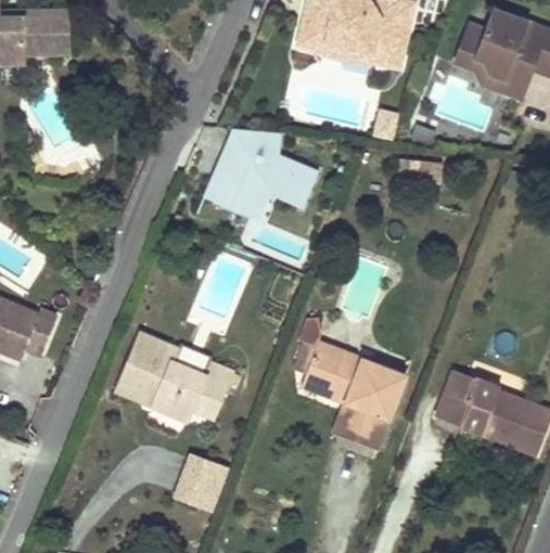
[(0,0),(0,47),(4,47),(4,60),(29,60),(29,51),(73,51),(73,9),(3,10),(2,0),(0,0)]
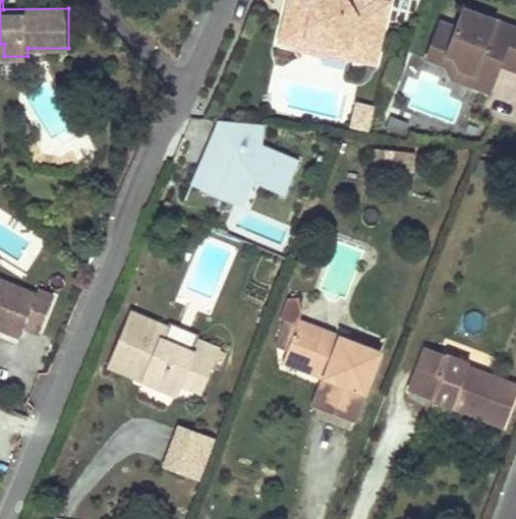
[(377,57),(389,3),(381,1),(381,0),(288,0),(279,43),(294,47),(296,39),(304,40),(377,57)]
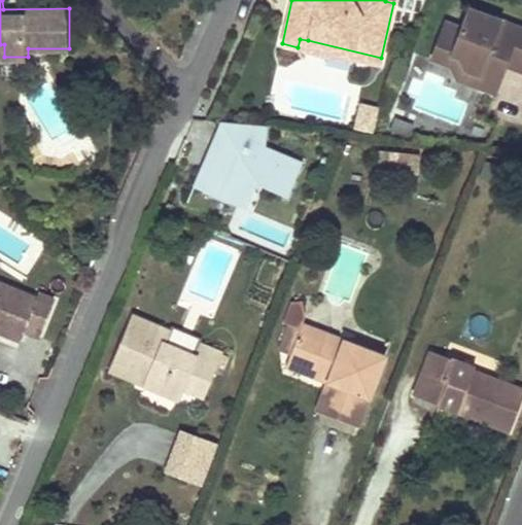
[(496,93),(508,65),(514,48),(521,51),(516,64),(519,70),(521,71),(521,27),(472,7),(463,27),(448,21),(438,47),(461,57),(467,69),(481,74),(477,85),(496,93)]
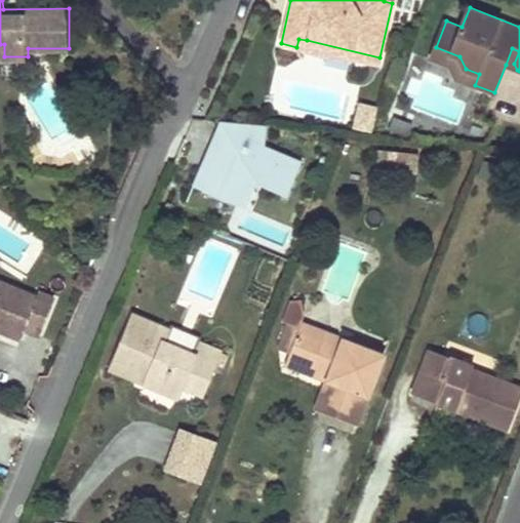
[(380,57),(307,40),(298,39),(296,47),(301,52),(349,64),(350,59),(377,66),(380,57)]
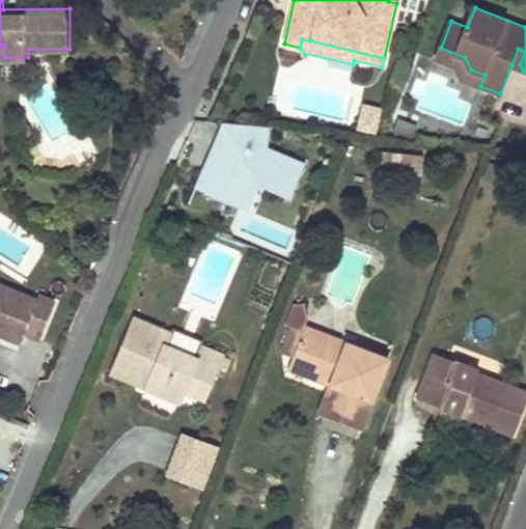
[(465,57),(441,48),(437,58),(457,65),(463,79),(480,86),(485,75),(471,70),(465,57)]
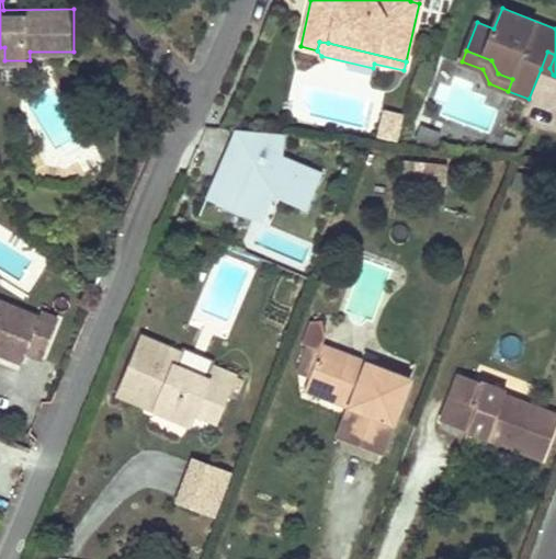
[(555,55),(547,52),(541,69),(553,75),(549,68),(555,55)]
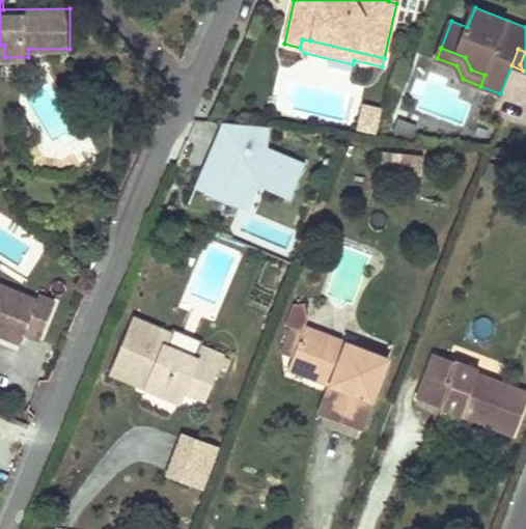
[(387,108),(367,104),(362,129),(382,133),(387,108)]
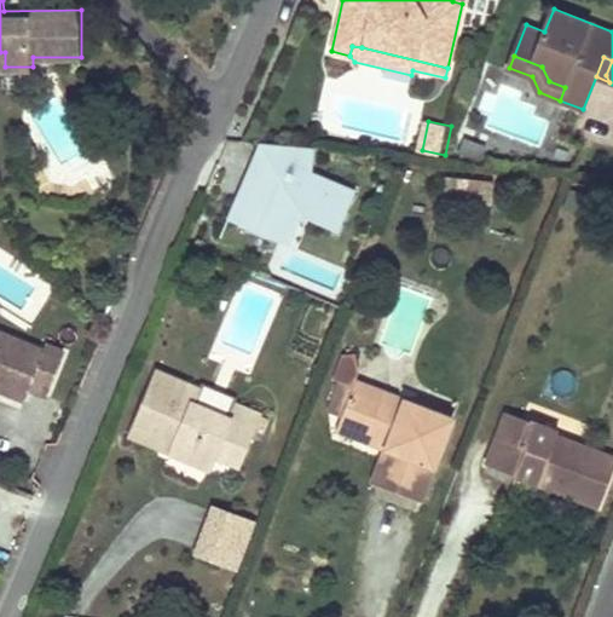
[(314,148),(260,143),(248,172),(256,176),(229,220),(267,238),(271,230),(282,235),(295,205),(313,213),(310,220),(337,232),(356,191),(312,173),(314,148)]
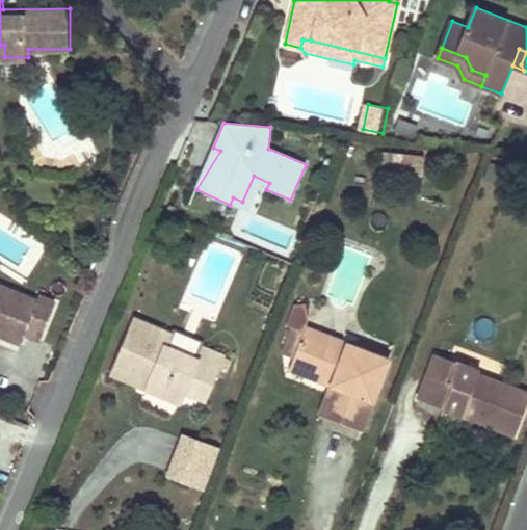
[(426,174),(429,157),(389,151),(387,167),(426,174)]
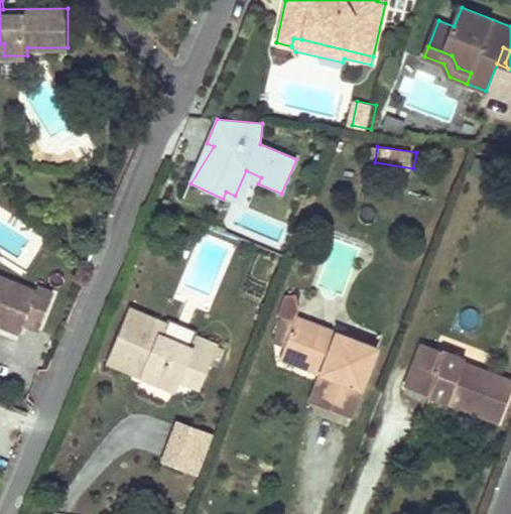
[(0,293),(6,296),(10,286),(0,281),(0,293)]
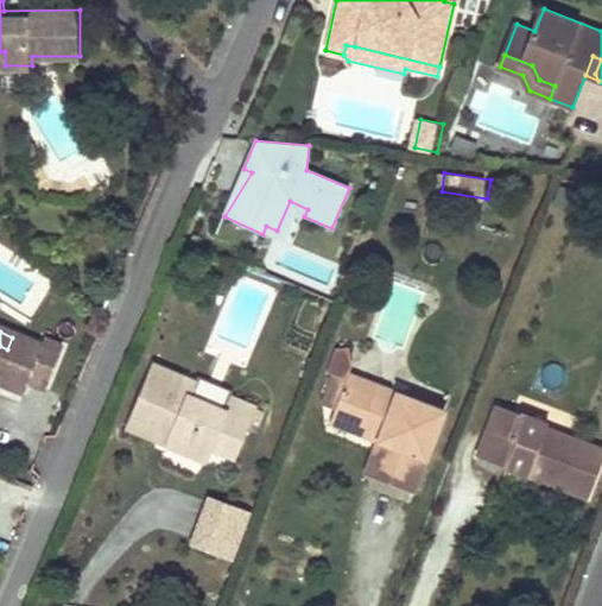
[(31,383),(40,387),(50,391),(67,351),(49,342),(45,352),(12,338),(7,349),(0,346),(0,383),(26,395),(31,383)]
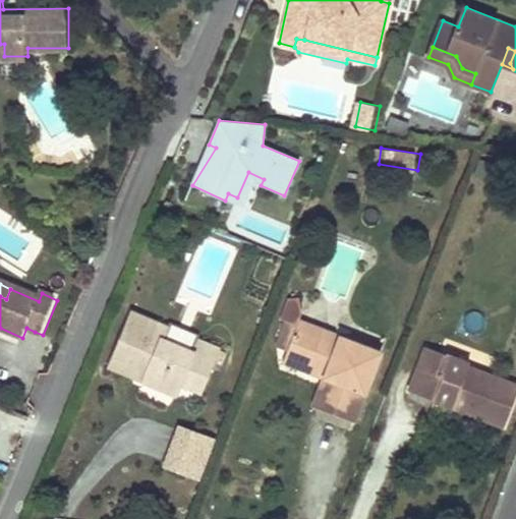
[(130,311),(111,356),(144,370),(139,381),(172,395),(177,383),(181,373),(205,384),(220,348),(196,338),(197,335),(169,323),(167,327),(130,311)]
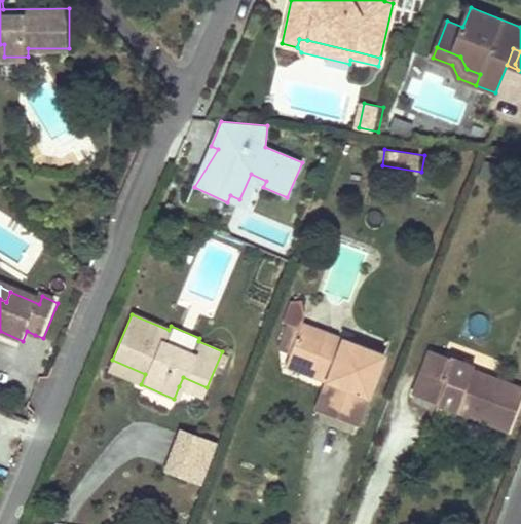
[(291,322),(278,351),(289,356),(329,372),(324,384),(335,388),(325,415),(352,426),(382,353),(304,321),(302,326),(291,322)]
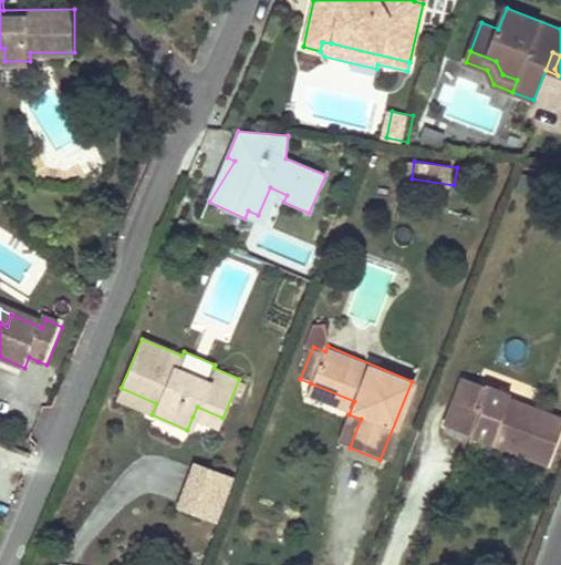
[(506,406),(507,401),(509,398),(464,379),(453,406),(478,414),(467,441),(546,472),(560,434),(560,428),(506,406)]
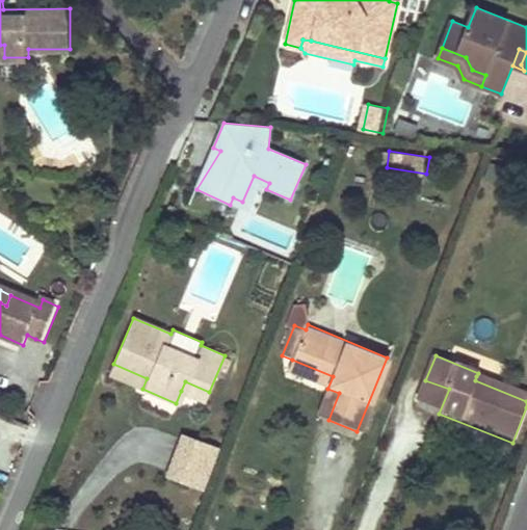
[(292,360),(288,372),(327,389),(333,376),(292,360)]
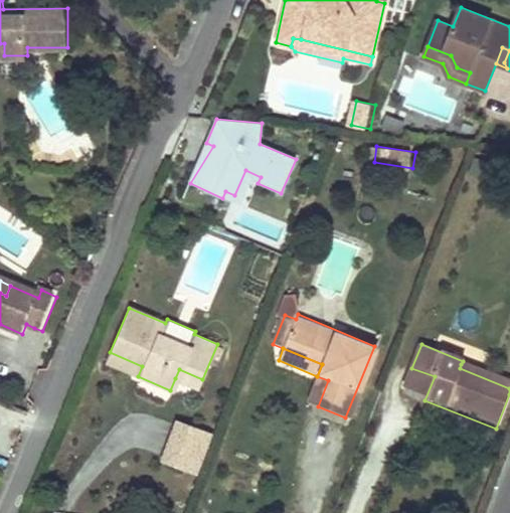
[(110,352),(106,362),(138,376),(142,366),(110,352)]
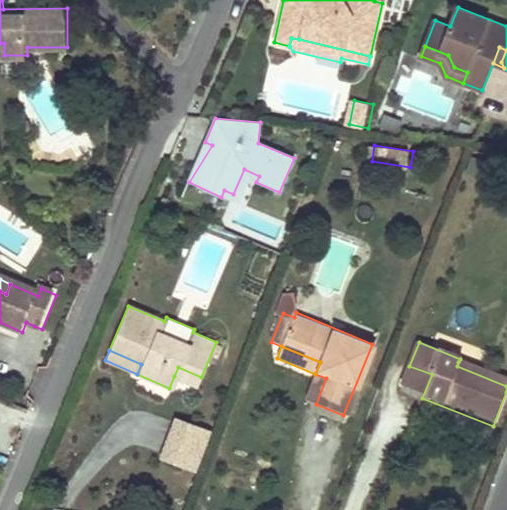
[(432,374),(409,366),(400,389),(422,398),(432,374)]
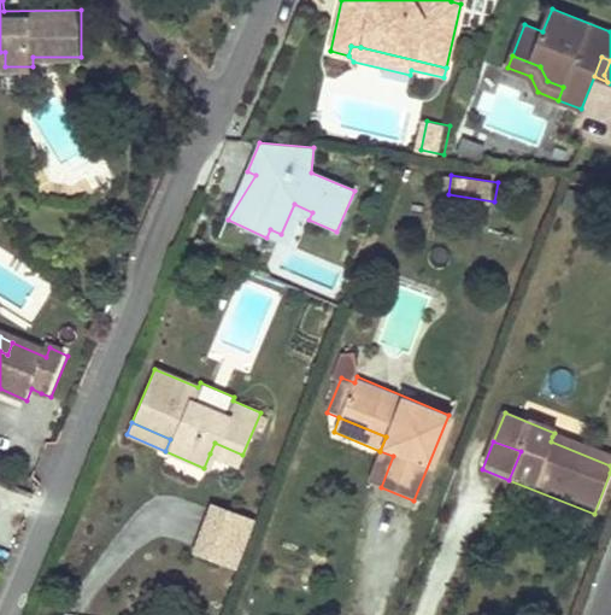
[(210,454),(238,466),(242,455),(215,443),(210,454)]
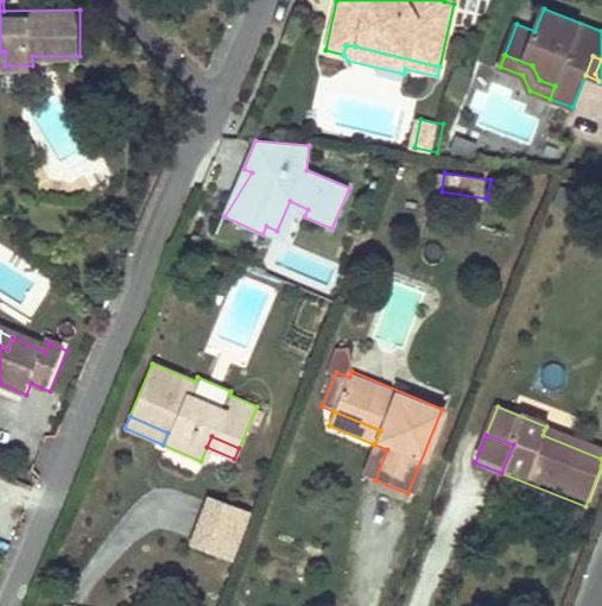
[(0,444),(0,468),(2,469),(11,449),(0,444)]
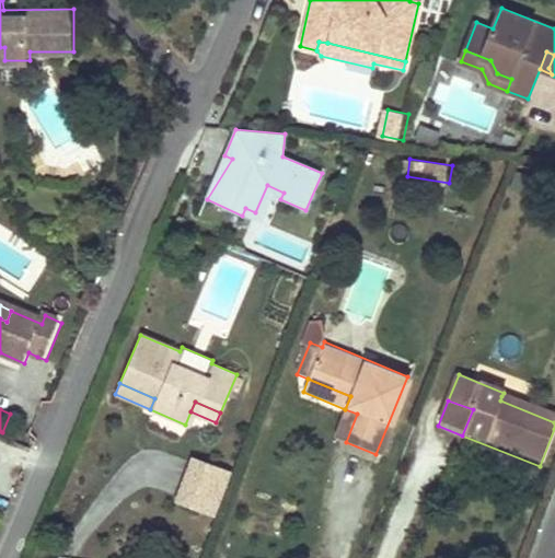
[(357,414),(345,409),(334,437),(346,442),(357,414)]
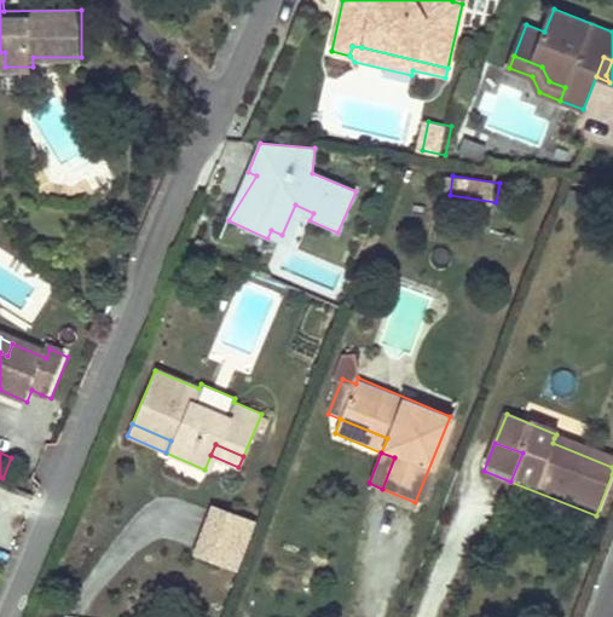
[(248,523),(214,509),(196,554),(230,569),(248,523)]
